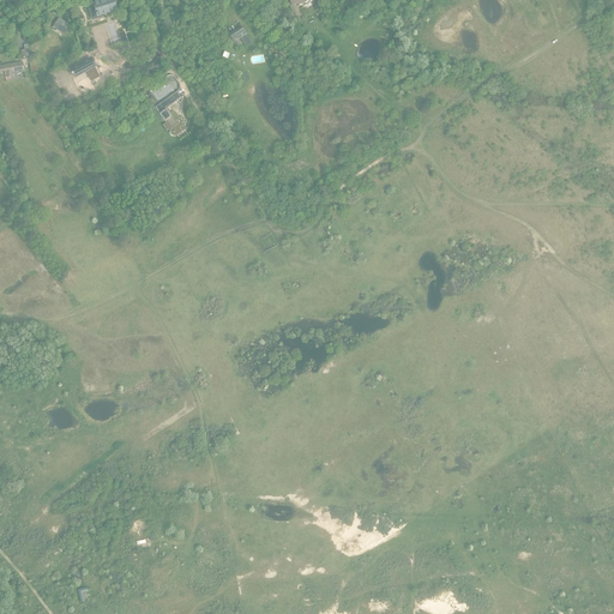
[(94,7),(89,8),(92,18),(97,16),(104,14),(103,12),(109,11),(109,12),(116,10),(113,0),(103,0),(100,1),(100,0),(98,0),(92,2),(94,7)]
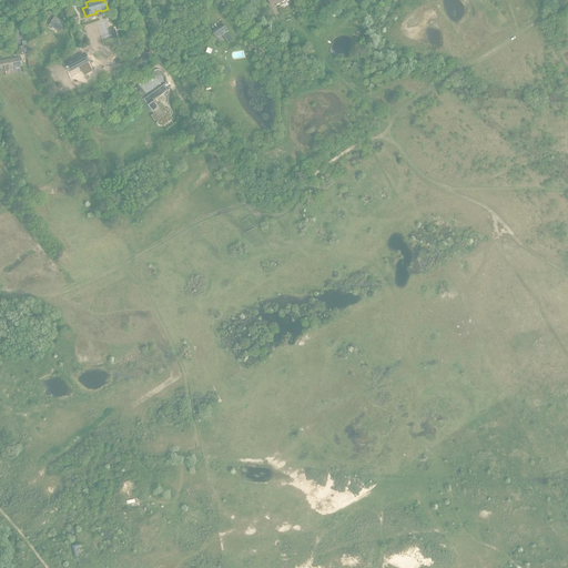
[(50,26),(59,31),(63,23),(54,18),(50,26)]
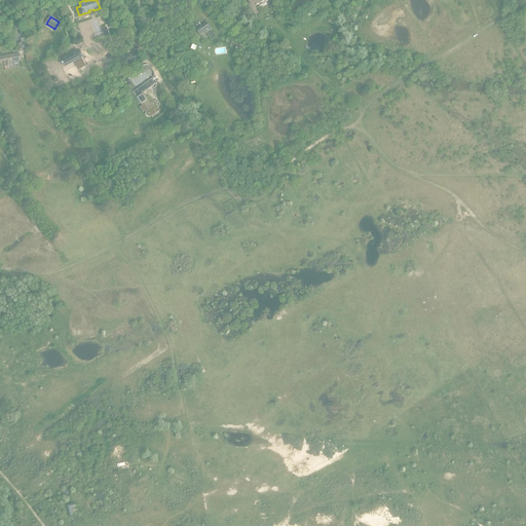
[(208,25),(207,25),(205,24),(201,26),(202,28),(196,31),(200,36),(205,33),(211,40),(215,37),(210,30),(211,29),(208,25)]
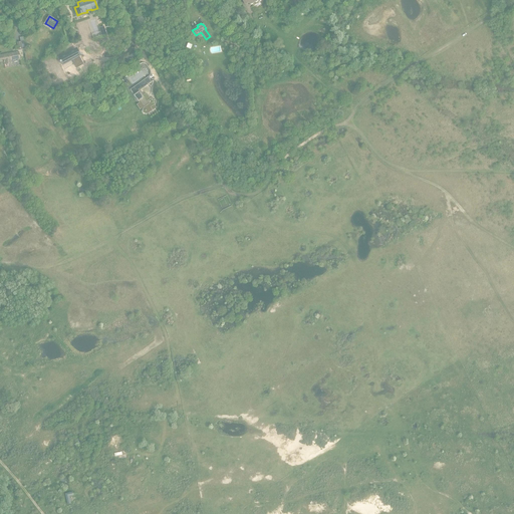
[(16,42),(18,50),(25,48),(24,41),(16,42)]
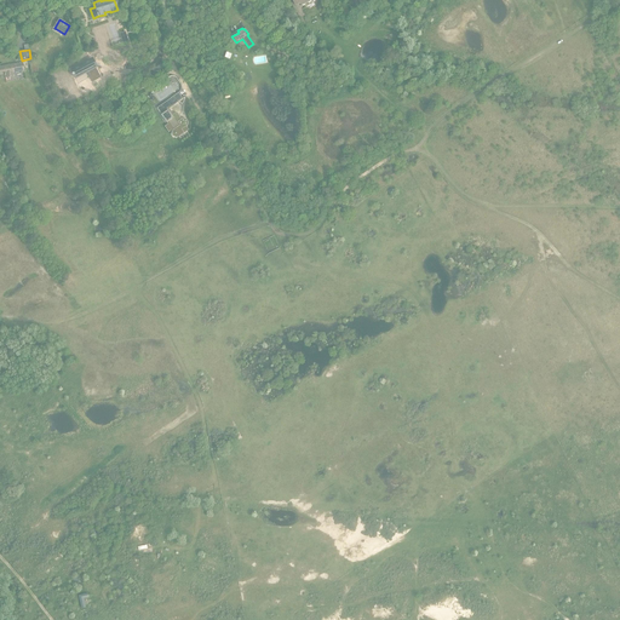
[(95,56),(75,69),(78,73),(76,74),(78,75),(79,74),(81,78),(92,70),(98,79),(99,79),(104,75),(105,74),(99,64),(101,64),(95,56)]
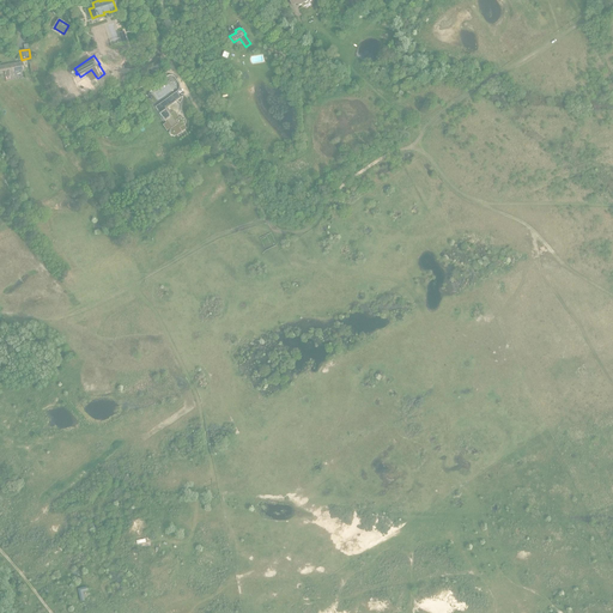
[(5,77),(13,76),(12,72),(24,70),(22,62),(0,65),(0,73),(5,73),(5,77)]
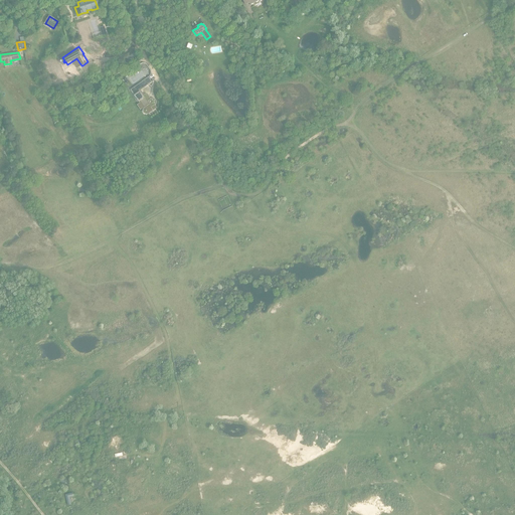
[(146,93),(144,95),(140,90),(152,81),(148,76),(131,90),(140,103),(137,105),(140,110),(144,107),(144,108),(143,108),(143,109),(143,110),(143,111),(143,112),(143,113),(144,114),(145,114),(146,114),(147,114),(148,114),(157,108),(155,105),(156,104),(156,103),(156,102),(156,101),(155,100),(155,99),(154,99),(153,99),(152,99),(151,99),(150,99),(149,97),(149,96),(149,95),(148,95),(146,93)]
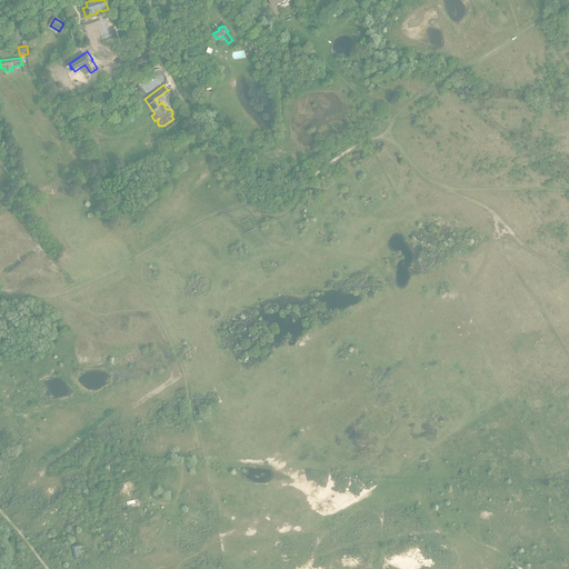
[(72,546),(75,558),(79,557),(77,549),(81,548),(80,545),(72,546)]
